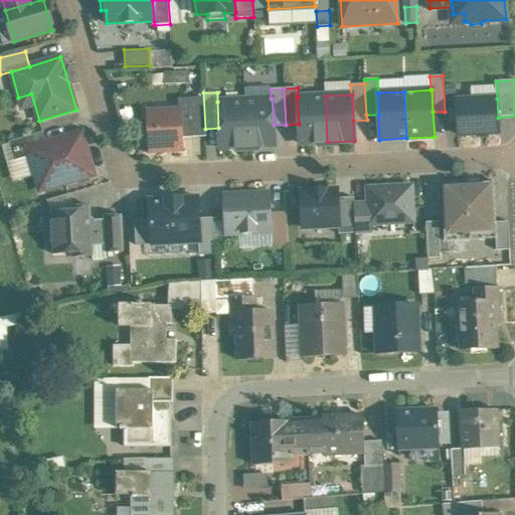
[(298,97),(297,97),(299,124),(300,144),(327,142),(325,96),(298,97)]
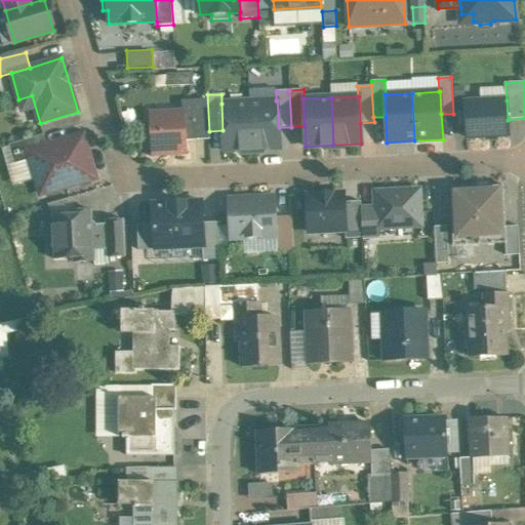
[(276,101),(249,103),(251,150),(280,148),(279,127),(277,101),(276,101)]
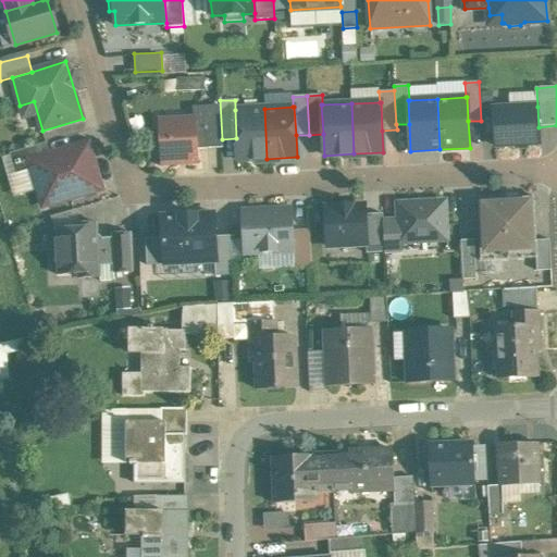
[(537,107),(493,109),(496,147),(539,145),(539,127),(537,107)]
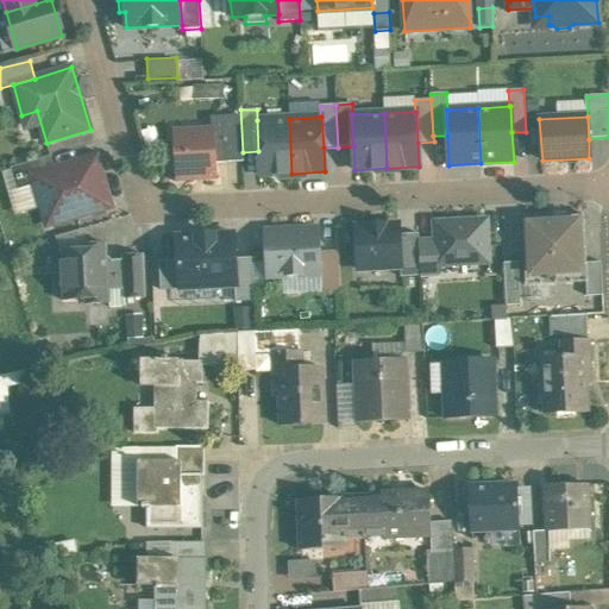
[(257,120),(258,151),(259,175),(292,174),(289,119),(257,120)]
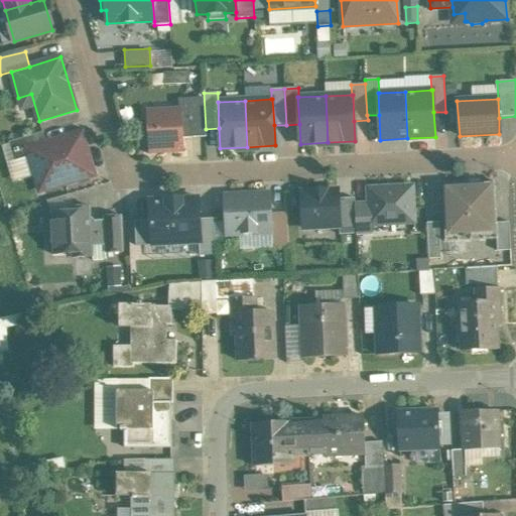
[(180,110),(148,112),(148,125),(143,125),(144,139),(149,139),(150,152),(182,150),(180,110)]
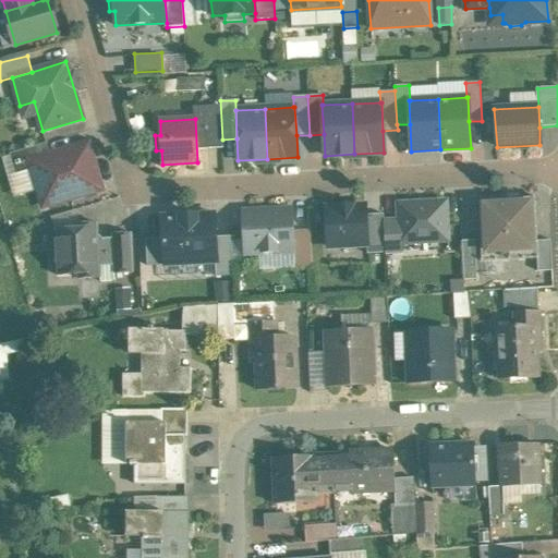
[(47,143),(10,154),(15,174),(34,169),(32,162),(51,157),(47,143)]
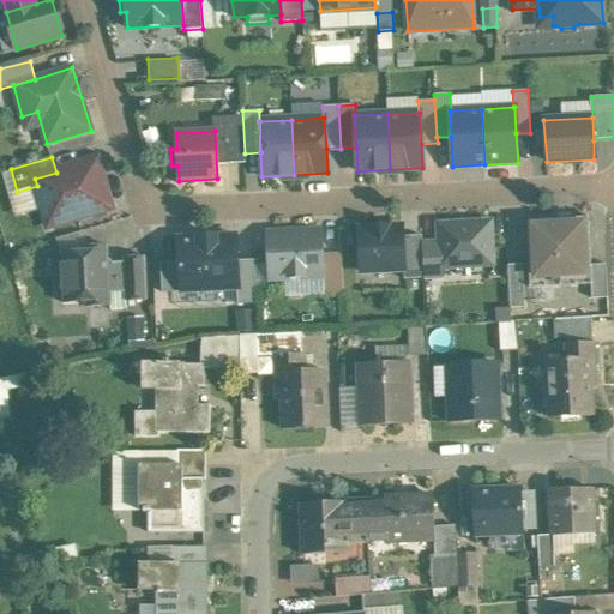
[(56,173),(35,179),(37,186),(49,226),(109,208),(104,190),(108,188),(102,166),(97,167),(96,161),(56,173)]
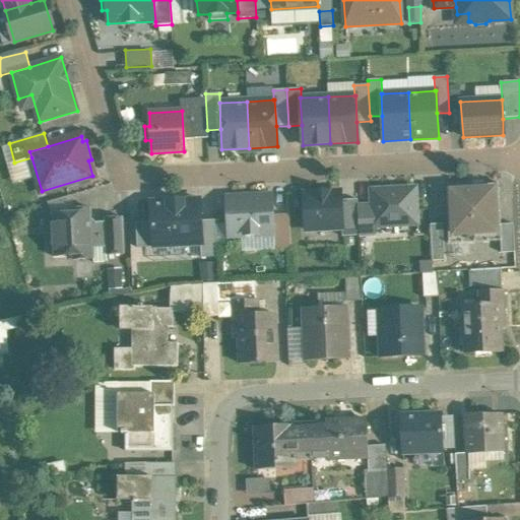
[(499,184),(446,186),(449,244),(501,241),(502,241),(501,224),(499,184)]
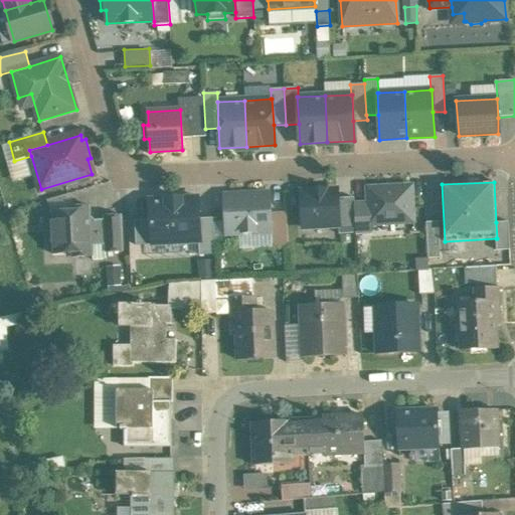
[(411,186),(367,188),(368,204),(369,224),(371,224),(413,222),(411,186)]
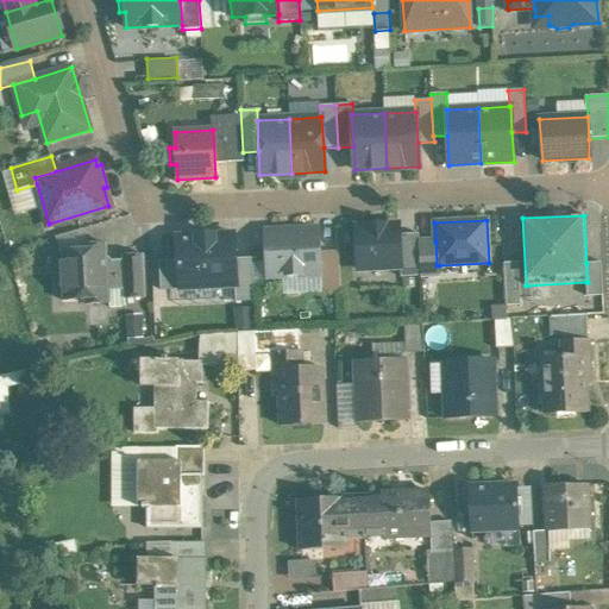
[(399,225),(356,227),(358,269),(400,268),(401,268),(400,234),(399,225)]
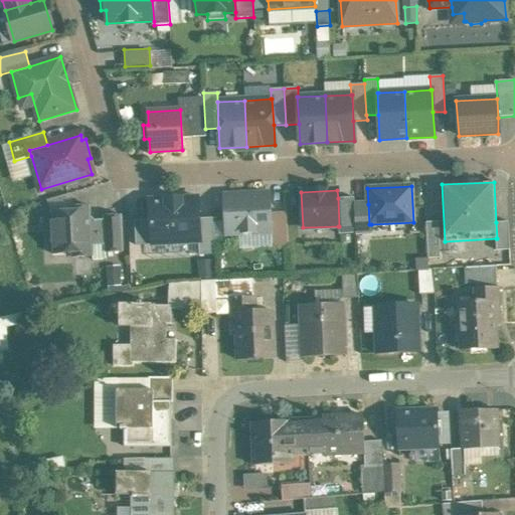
[(269,194),(224,196),(226,233),(271,231),(271,213),(269,194)]
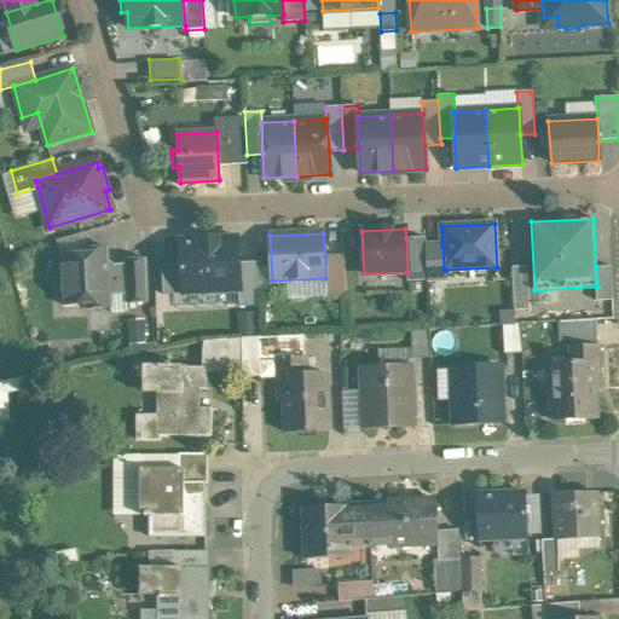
[(426,237),(406,238),(408,272),(406,272),(408,282),(428,281),(426,246),(426,237)]
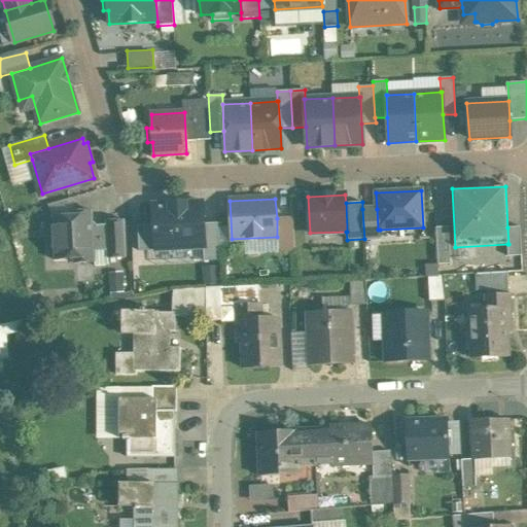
[(203,203),(153,205),(154,224),(156,250),(205,248),(204,224),(203,203)]
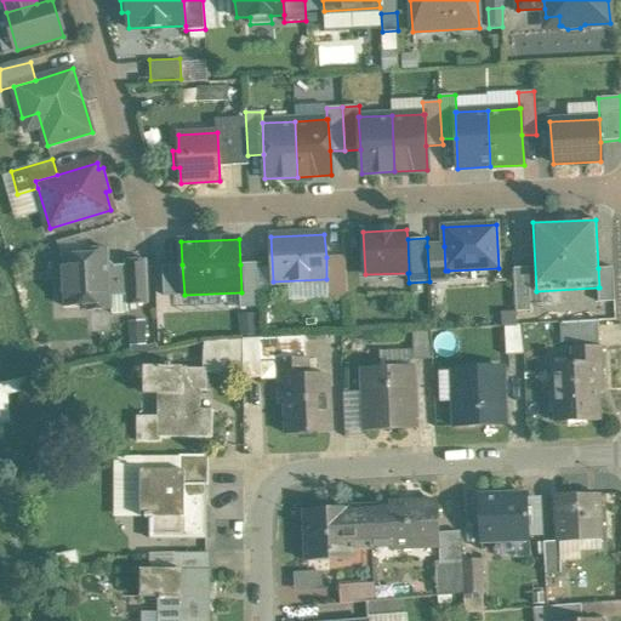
[(444,246),(427,246),(429,281),(448,280),(448,271),(445,271),(444,246)]
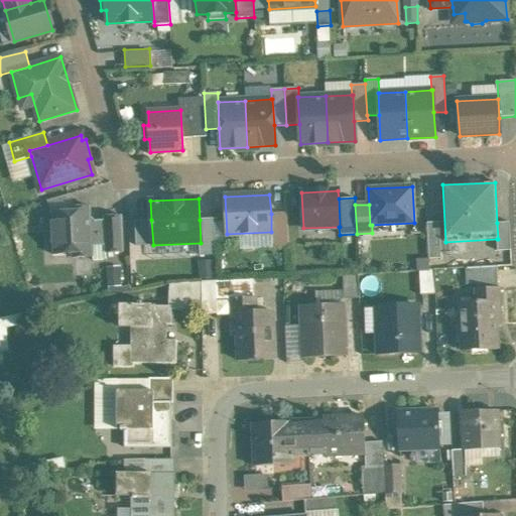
[(90,207),(70,208),(71,212),(51,213),(53,255),(73,254),(73,258),(93,257),(92,246),(106,246),(104,221),(97,221),(96,222),(90,217),(91,216),(90,207)]
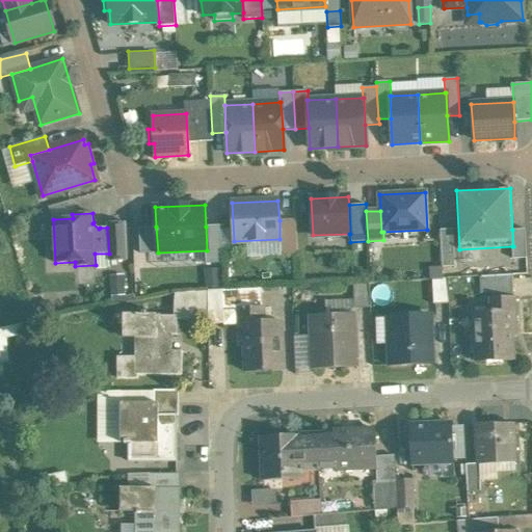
[(295,219),(280,220),(280,239),(281,257),(297,256),(295,219)]
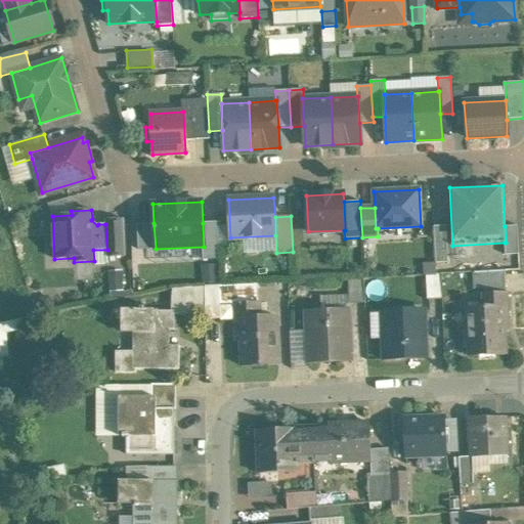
[(123,219),(105,220),(107,250),(107,257),(125,256),(123,219)]
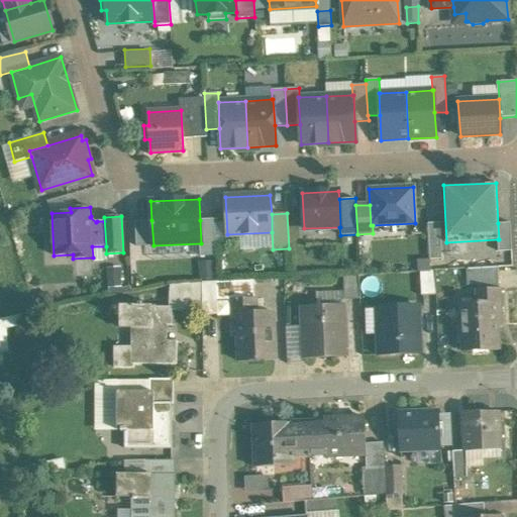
[(213,219),(200,220),(201,243),(200,256),(215,255),(213,219)]
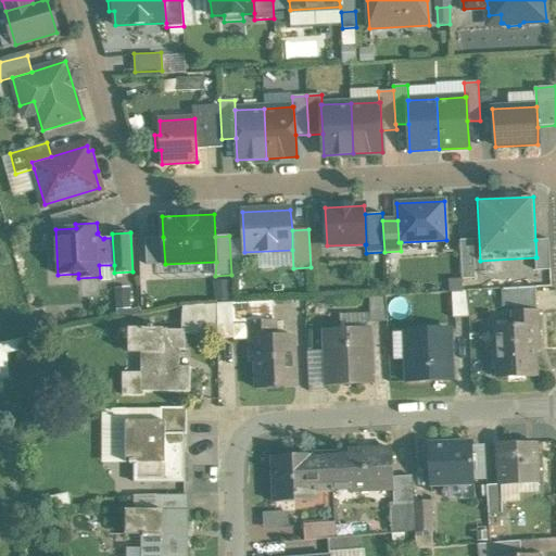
[(165,264),(163,237),(146,239),(147,265),(165,264)]
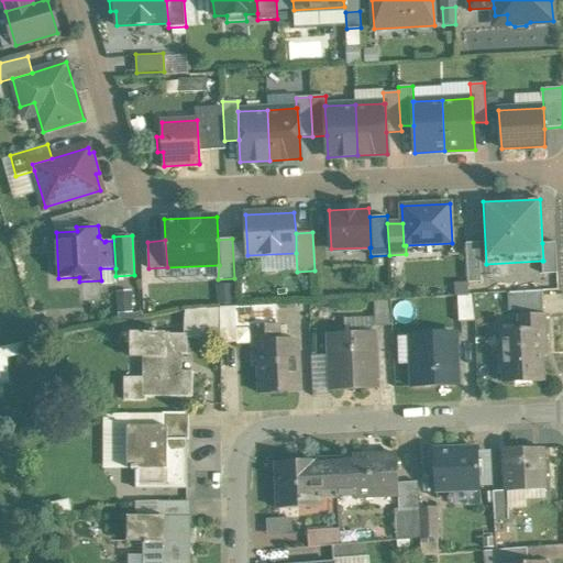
[(478,242),(466,243),(467,283),(481,282),(478,242)]
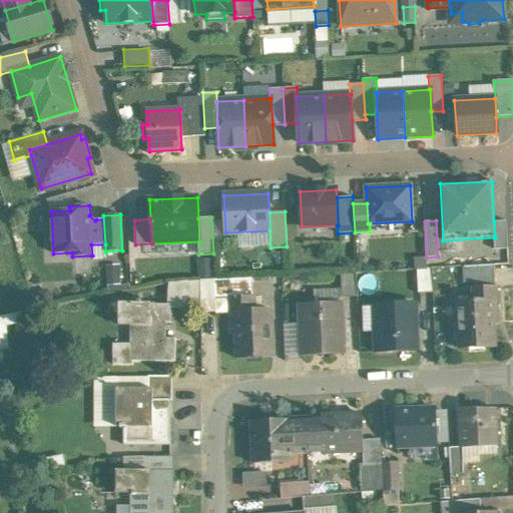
[(506,220),(494,221),(495,237),(494,237),(494,249),(508,248),(506,220)]
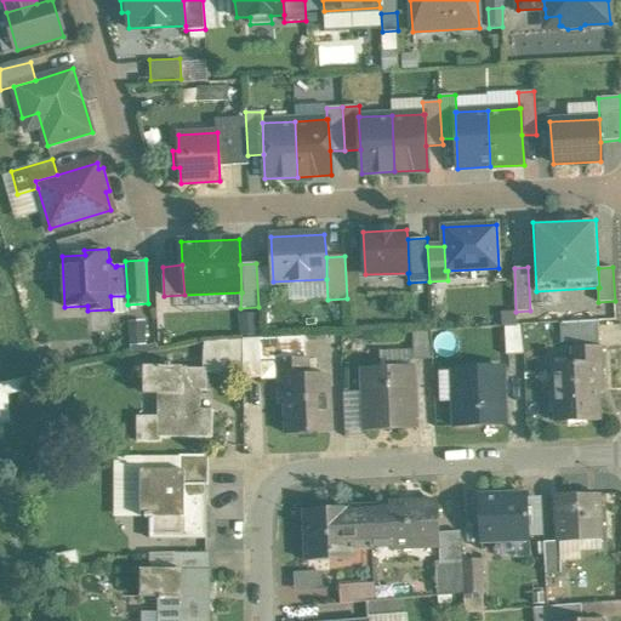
[(598,322),(562,323),(563,342),(599,340),(598,322)]
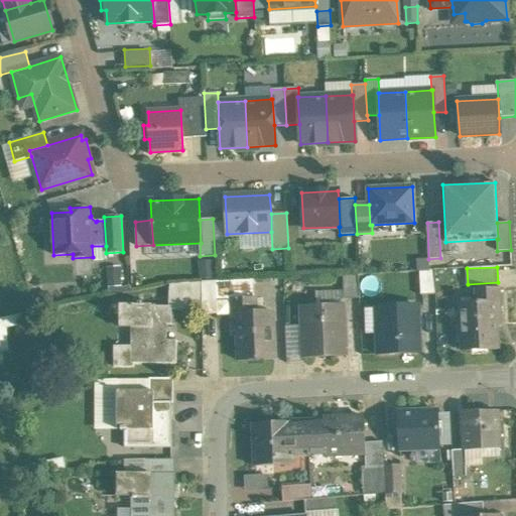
[(434,270),(418,271),(420,295),(435,294),(434,270)]
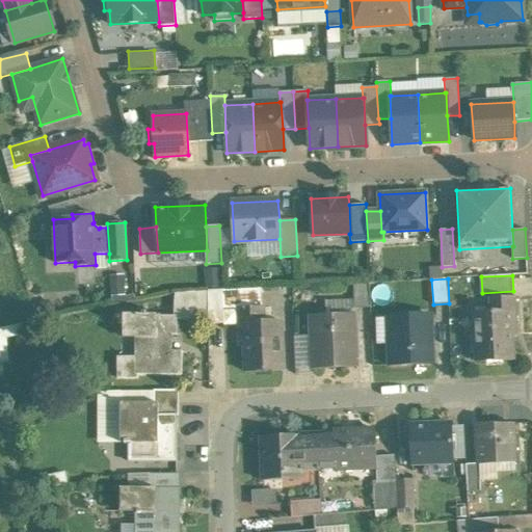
[(369,283),(353,284),(354,309),(370,308),(369,283)]
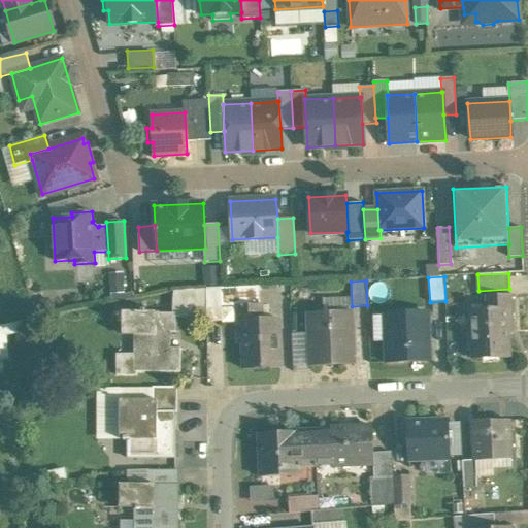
[(259,287),(221,288),(221,308),(237,307),(237,306),(260,305),(259,287)]
